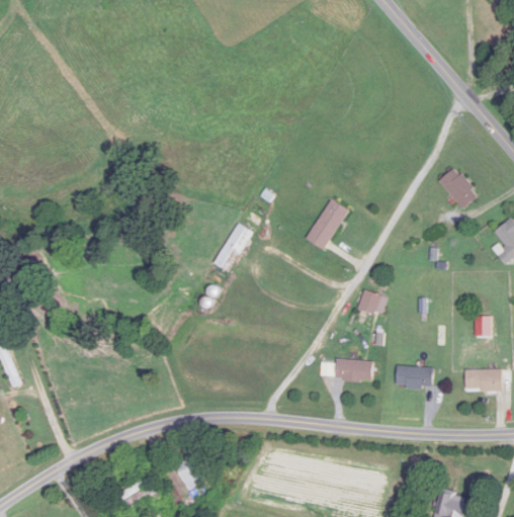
[(478,195),(454,168),(438,181),(461,208),(478,195)]
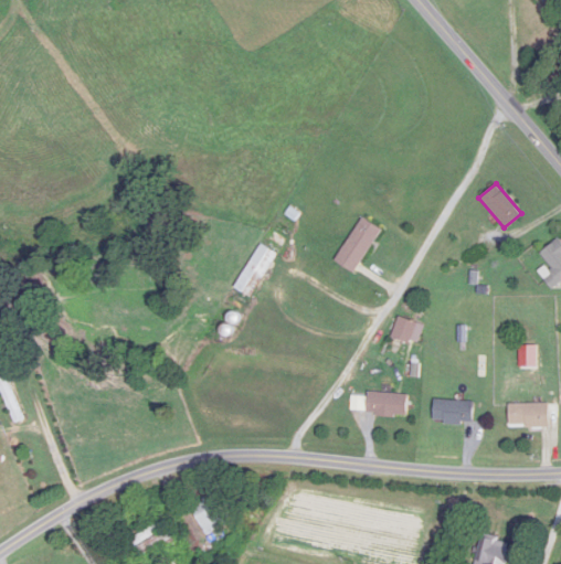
[(334,258),(352,272),(382,230),(363,216),(334,258)]
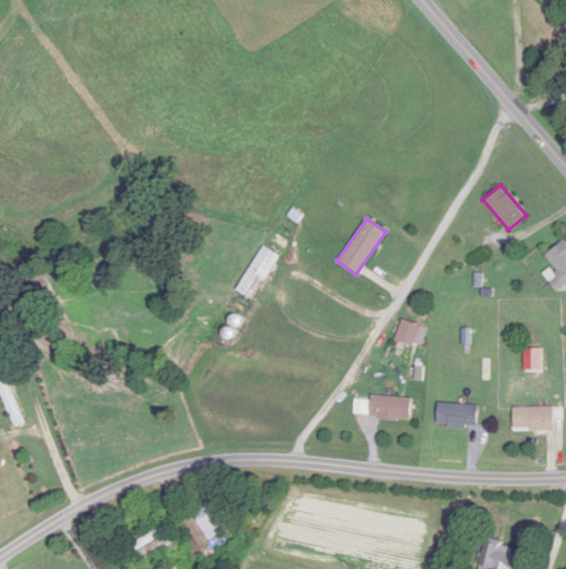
[(565,286),(565,246),(562,242),(544,255),(557,274),(547,281),(556,293),(565,286)]
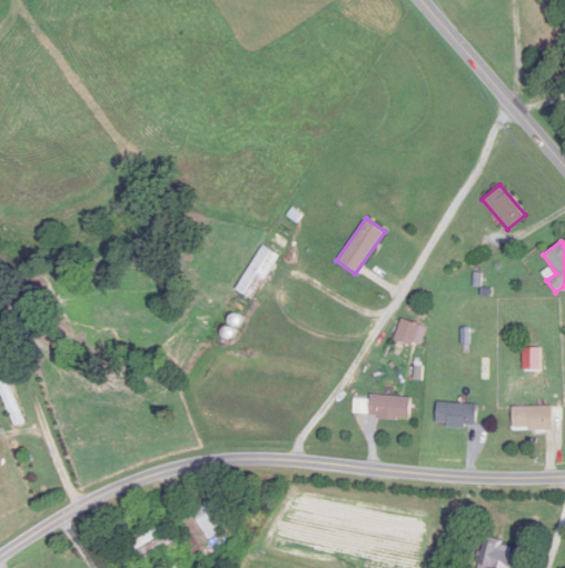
[(228,307),(246,316),(277,255),(259,245),(228,307)]
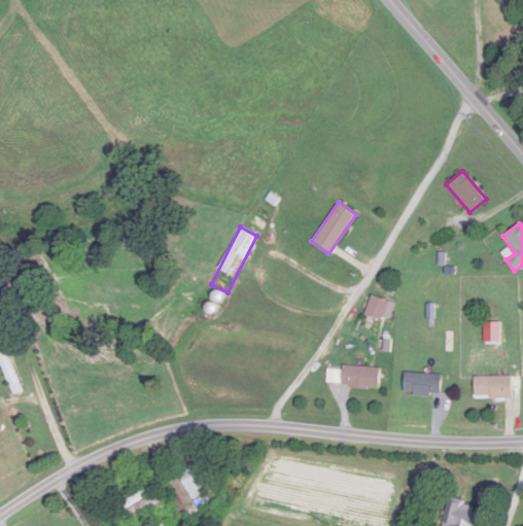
[(363,313),(386,320),(392,302),(370,294),(363,313)]
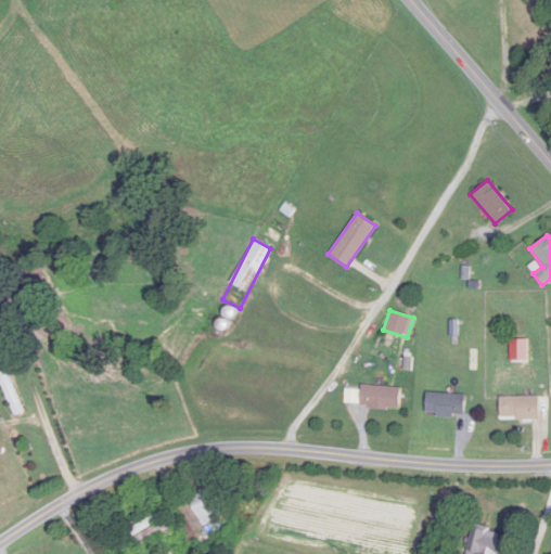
[(0,384),(13,414),(21,411),(2,365),(0,366),(0,384)]
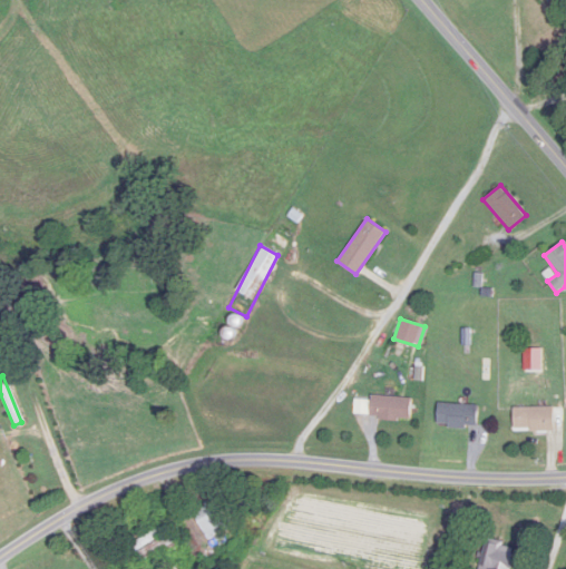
[(409,396),(370,396),(370,419),(409,419),(409,396)]
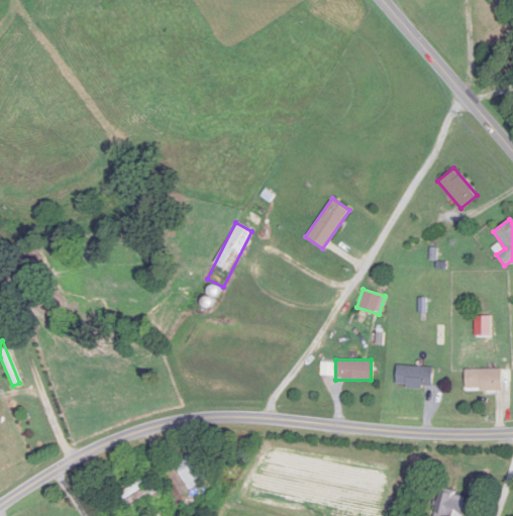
[(394,386),(430,386),(430,366),(394,366),(394,386)]
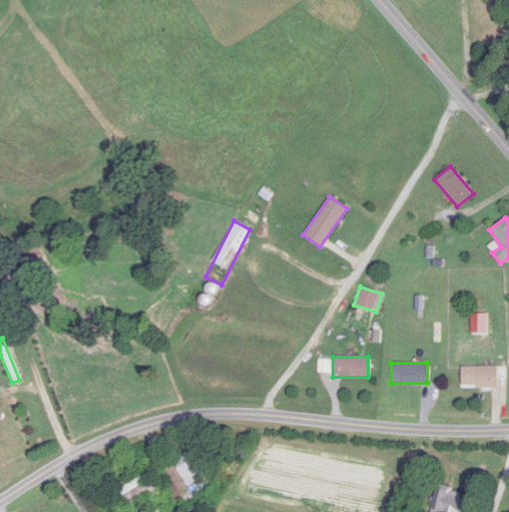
[(460,366),(460,387),(496,387),(496,366),(460,366)]
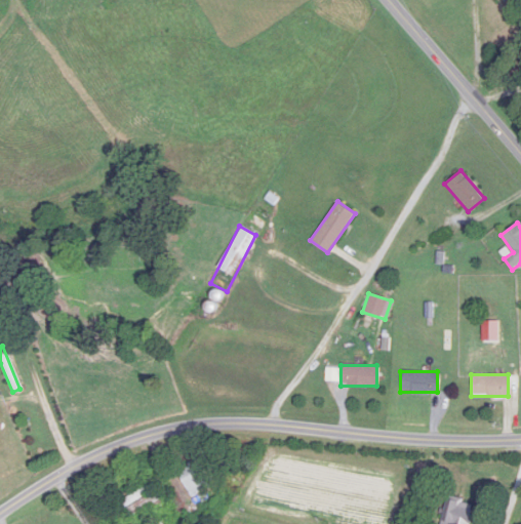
[(176,468),(189,496),(208,487),(196,459),(176,468)]
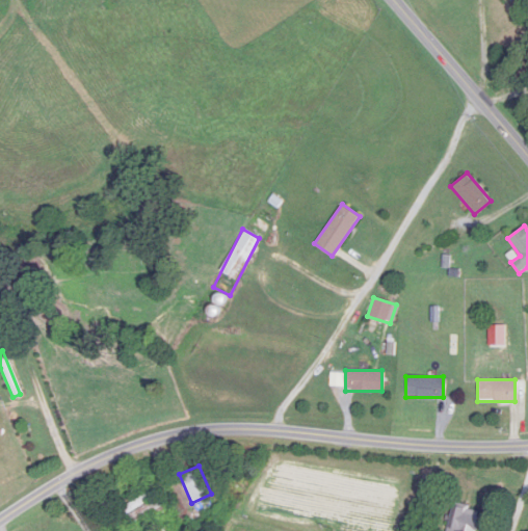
[(124,502),(129,520),(162,508),(157,490),(124,502)]
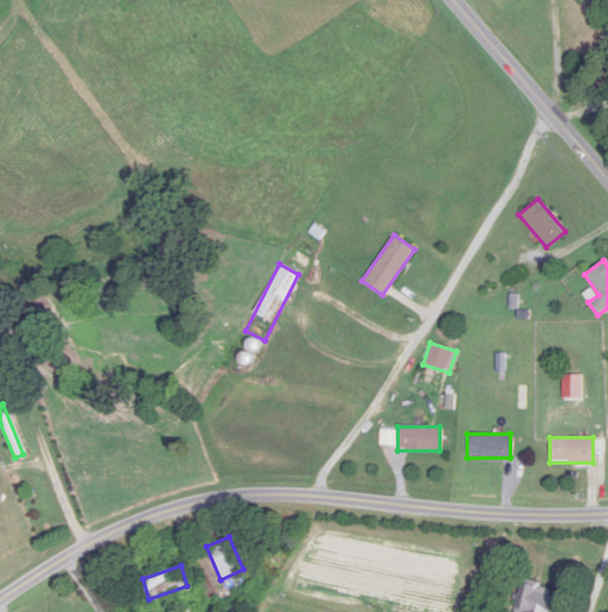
[(546,611),(552,588),(520,581),(512,611),(546,611)]
